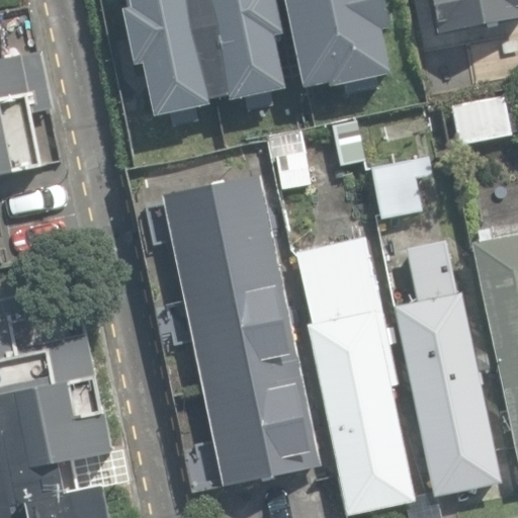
[(130,0),(132,8),(124,9),(136,65),(146,63),(157,116),(212,104),(211,100),(232,96),(233,101),(286,89),(275,35),(283,33),(276,0),(130,0)]
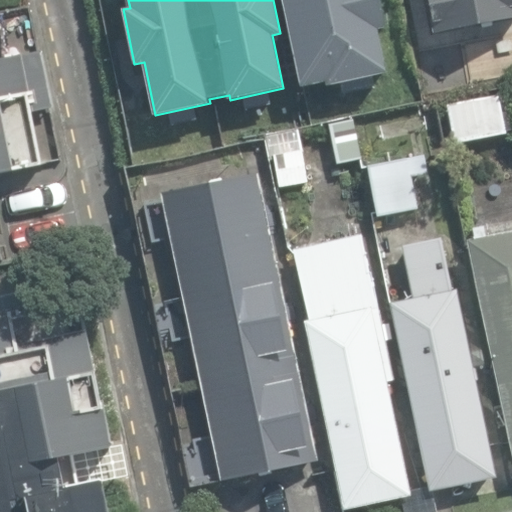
[(282,0),(301,87),(327,82),(327,85),(387,73),(378,29),(385,28),(379,0),(282,0)]
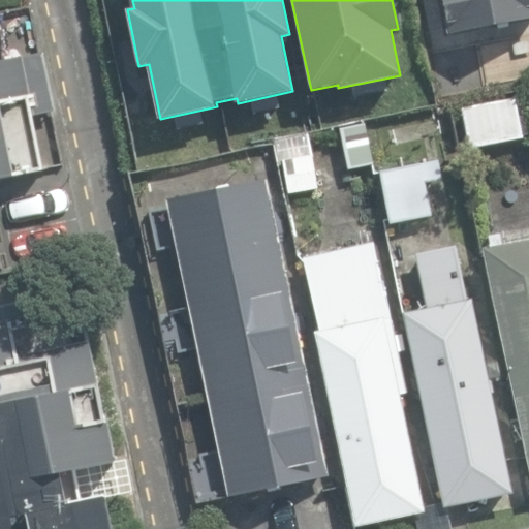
[(528,0),(440,0),(447,34),(528,18),(528,0)]
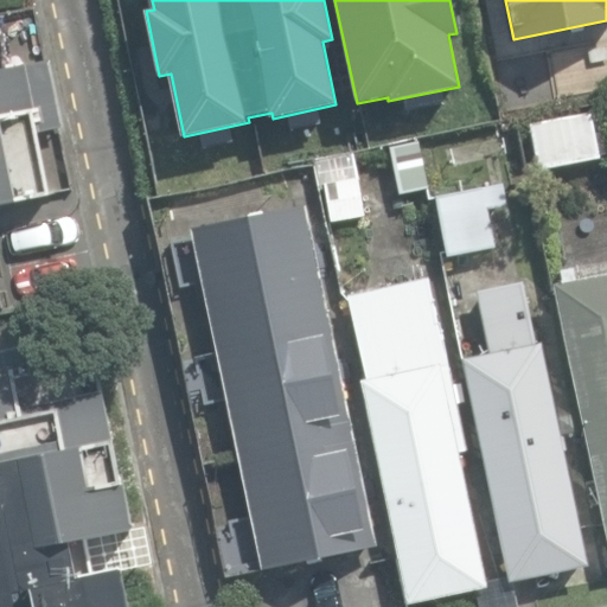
[(0,202),(48,193),(36,131),(64,125),(52,58),(0,68),(0,202)]
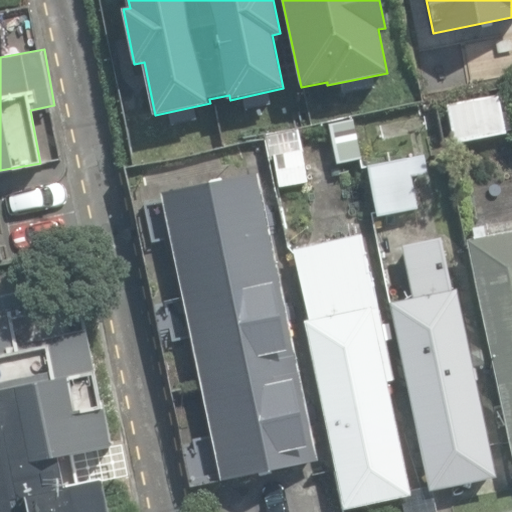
[(449,103),(456,139),(506,130),(499,94),(449,103)]
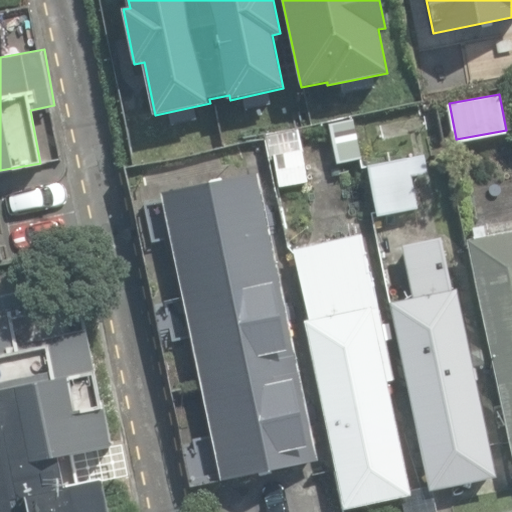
[(330,125),(339,161),(364,155),(356,119),(330,125)]
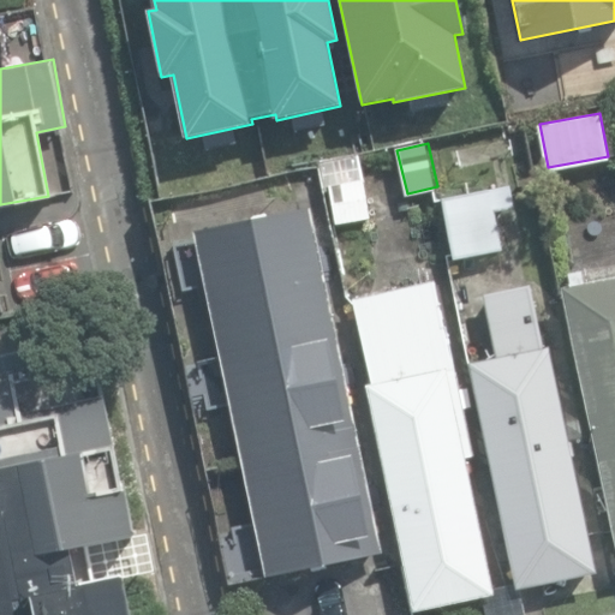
[(335,225),(371,218),(364,179),(328,186),(335,225)]
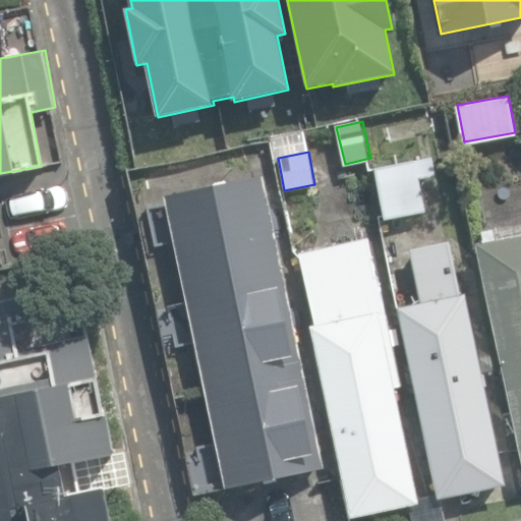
[(375,165),(386,217),(424,209),(418,176),(436,173),(432,158),(415,161),(415,158),(375,165)]
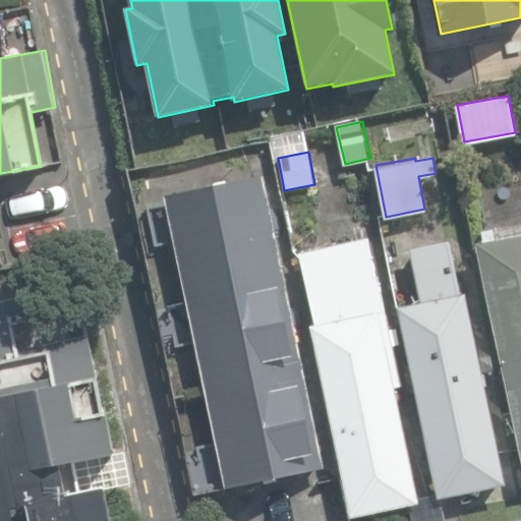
[(227,486),(227,487),(327,467),(265,173),(165,194),(227,486)]
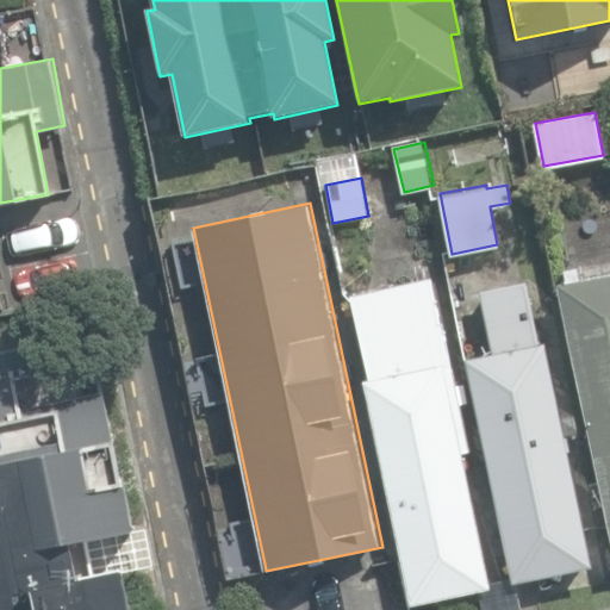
[(609,271),(555,282),(609,534),(609,271)]
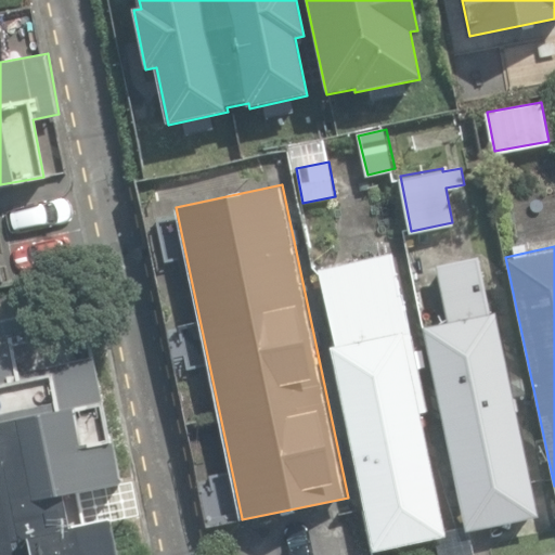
[(373,553),(446,537),(418,412),(426,411),(391,255),(319,271),(336,347),(328,349),(373,553)]
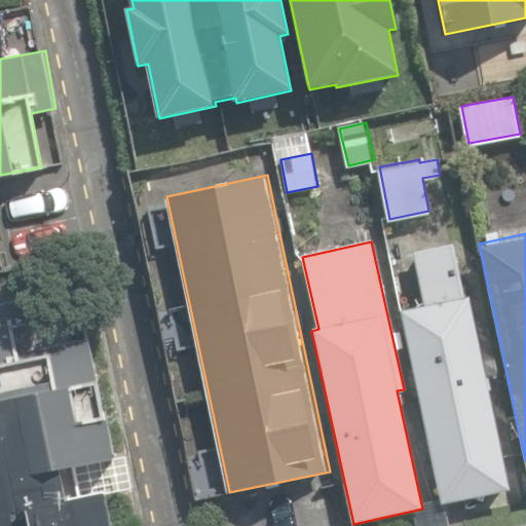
[(402,309),(442,501),(511,487),(470,296),(460,298),(449,243),(415,251),(426,304),(402,309)]
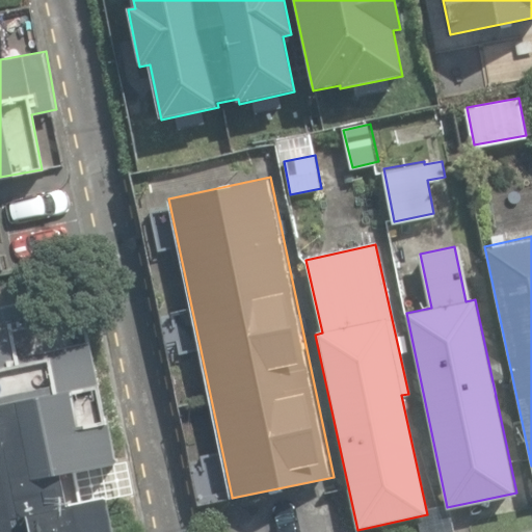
[(0,531),(111,531),(104,496),(71,503),(64,474),(120,462),(110,414),(104,415),(84,315),(32,325),(28,301),(0,307),(0,531)]
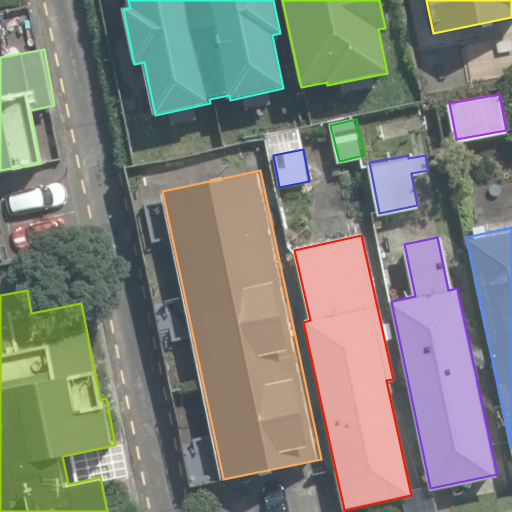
All buildings are outlined.
